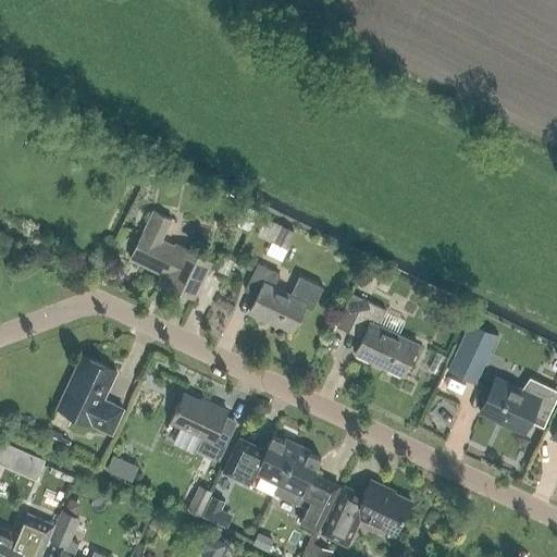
[(170,221),(152,212),(130,260),(169,279),(165,284),(194,297),(210,262),(175,245),(174,247),(161,240),(170,221)]
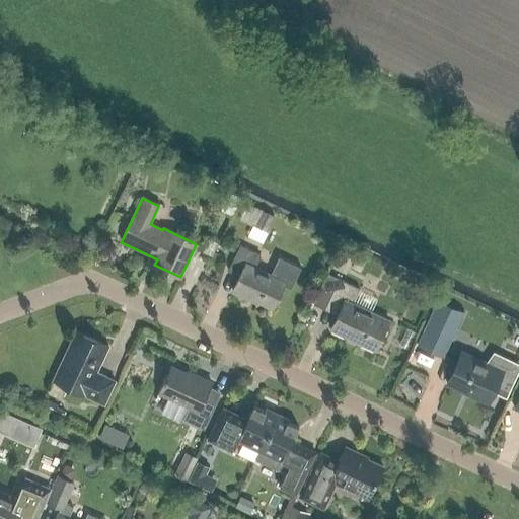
[(272,216),(262,210),(253,225),(265,231),(272,216)]
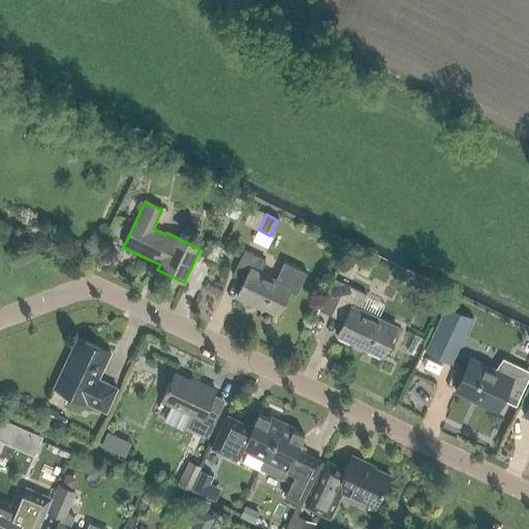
[(231,276),(243,282),(237,297),(252,305),(253,302),(277,313),(289,289),(296,292),(294,293),(297,294),(306,273),(305,272),(305,273),(284,262),(276,281),(259,273),(265,260),(244,251),(231,276)]
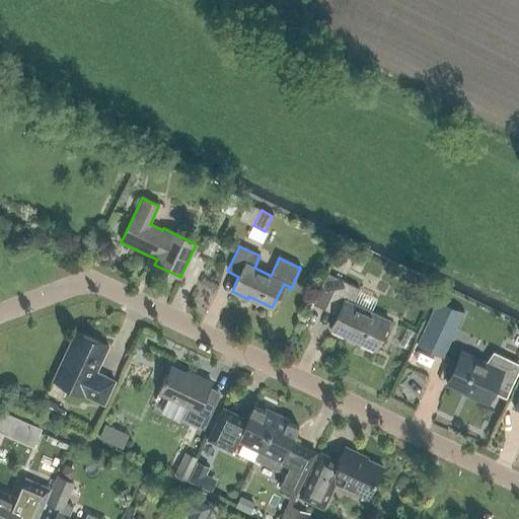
[(343,246),(332,268),(346,274),(356,252),(343,246)]
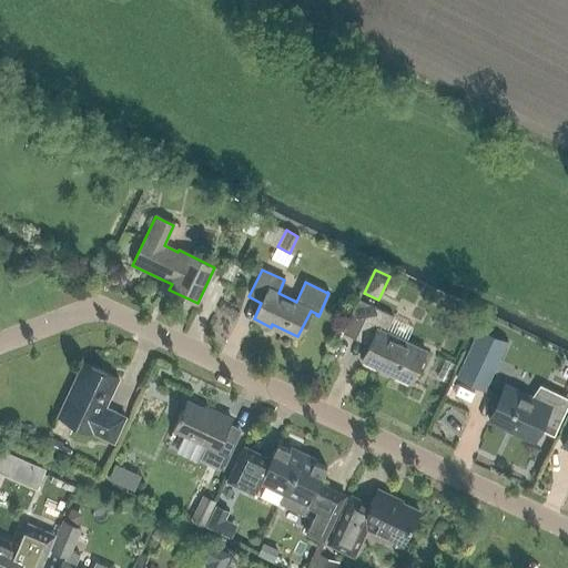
[(343,333),(368,345),(362,361),(409,383),(425,351),(385,332),(393,316),(358,300),(343,333)]
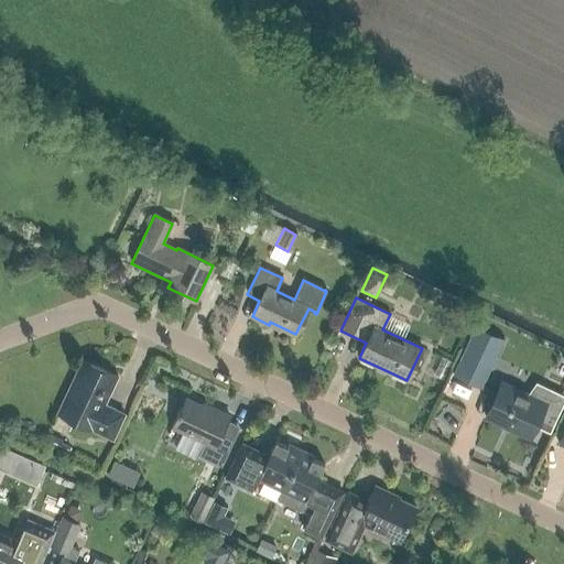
[(461,314),(457,323),(458,327),(468,332),(474,320),(461,314)]
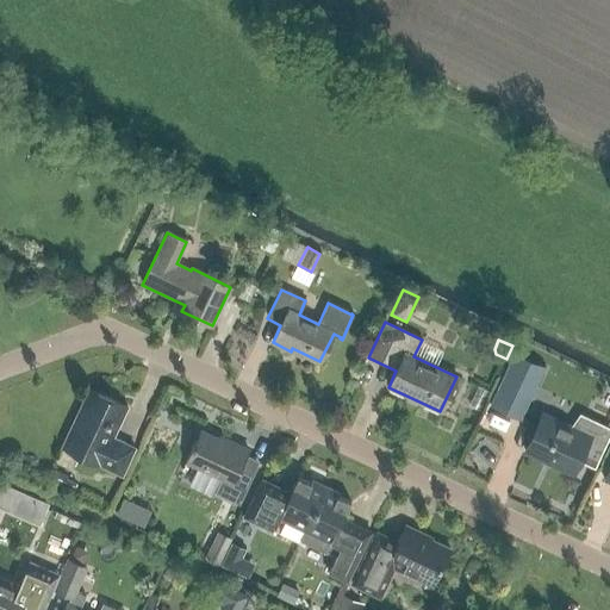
[(515,353),(498,387),(515,394),(522,398),(539,363),(515,353)]
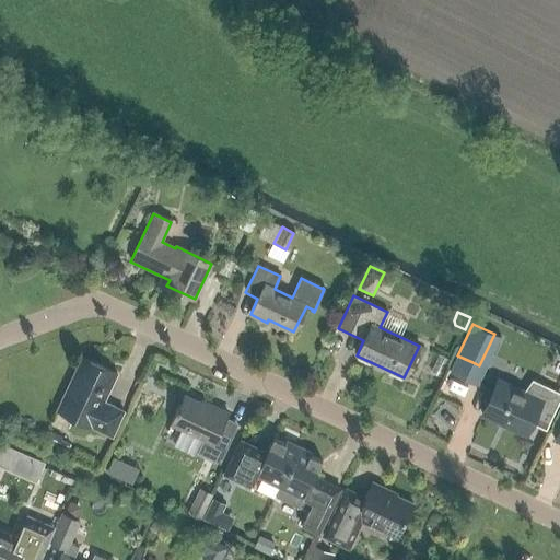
[(103,401),(116,373),(90,361),(77,389),(68,385),(57,410),(112,436),(124,411),(103,401)]
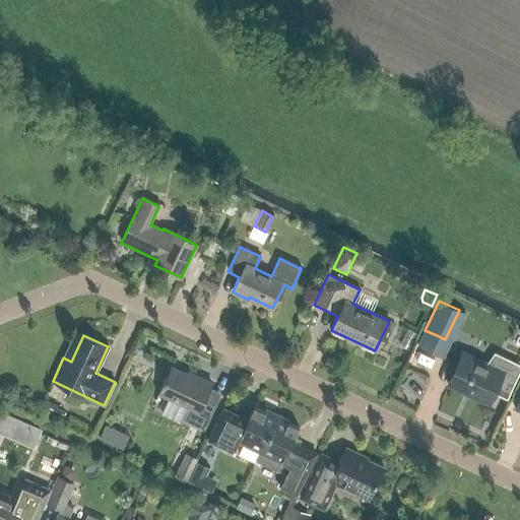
[(462,350),(447,384),(489,404),(494,392),(507,398),(519,370),(519,365),(495,352),(486,363),(462,350)]
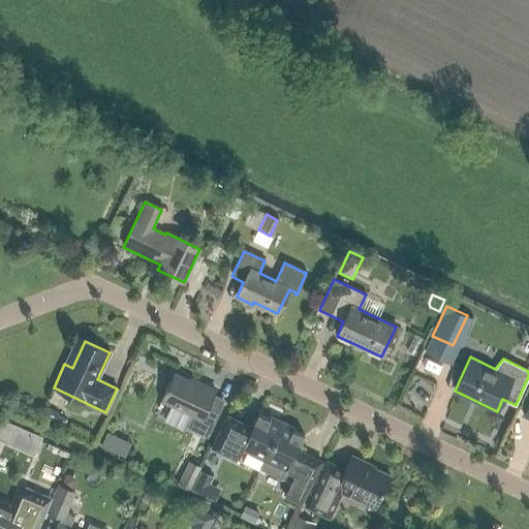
[(215,391),(198,382),(197,384),(174,373),(161,400),(192,414),(186,427),(207,436),(219,410),(208,405),(215,391)]
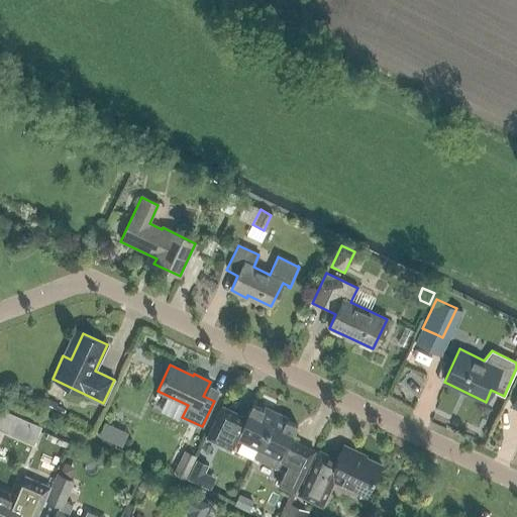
[(43,409),(54,413),(53,415),(62,418),(65,409),(45,401),(43,409)]
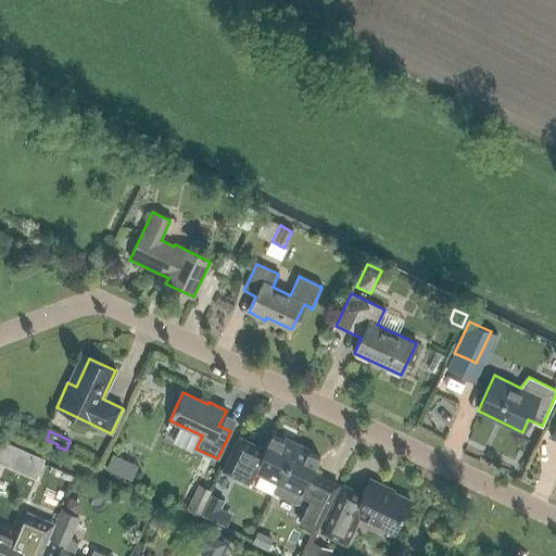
[(278,482),(297,443),(281,437),(280,439),(272,434),(265,450),(239,438),(224,471),(250,483),(255,471),(278,482)]
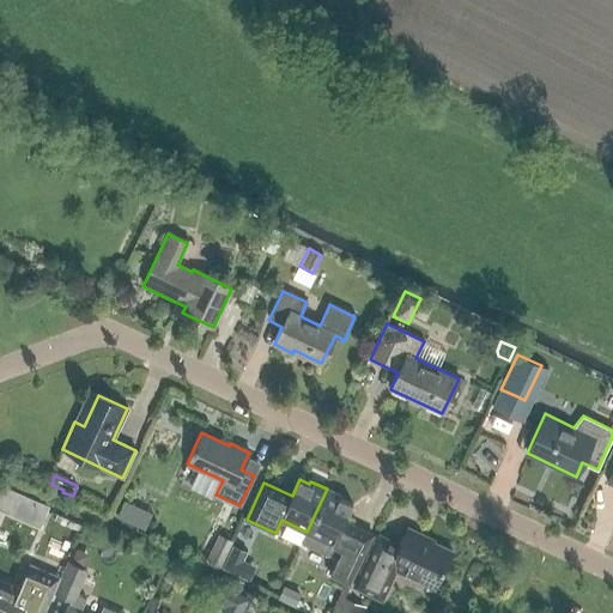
[(2,485),(0,490),(0,510),(13,516),(24,495),(2,485)]
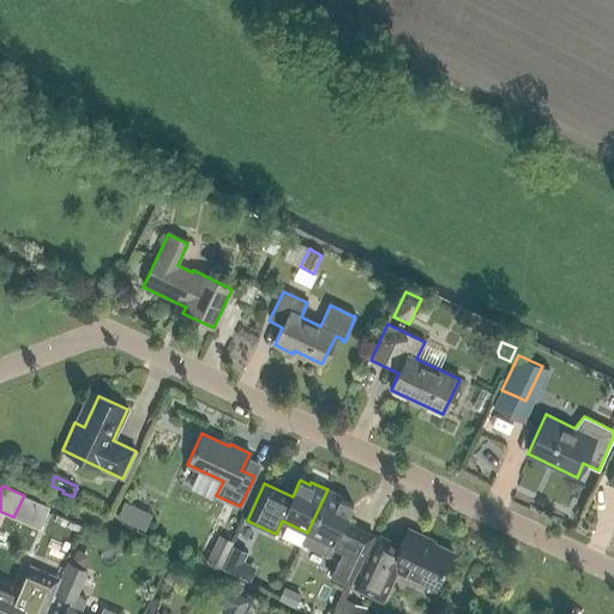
[(345,498),(327,489),(307,533),(302,545),(329,558),(331,554),(339,558),(331,576),(350,585),(374,535),(345,522),(354,505),(344,500),(345,498)]
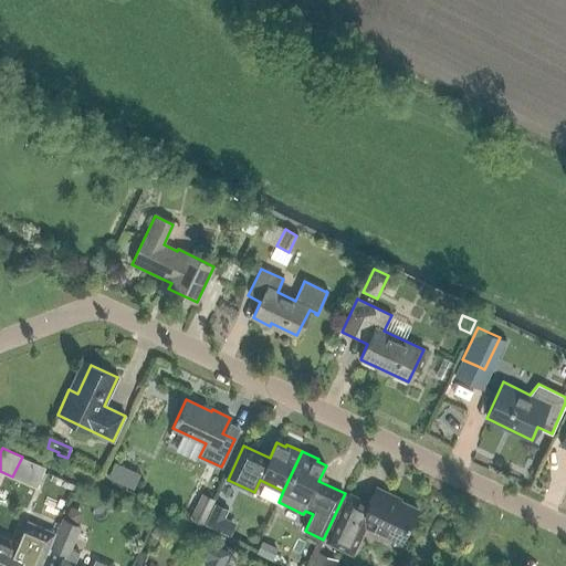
[(123,467),(115,462),(107,478),(116,482),(123,467)]
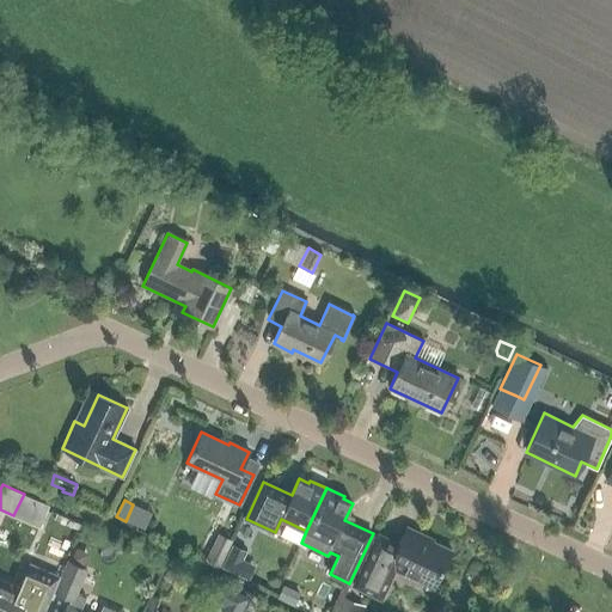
[(423,536),(407,527),(397,548),(377,538),(353,588),(380,601),(396,569),(434,587),(451,551),(422,538),(423,536)]
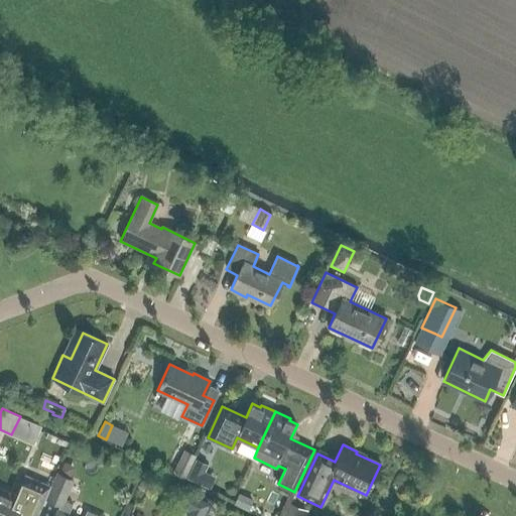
[(197,456),(184,449),(174,472),(185,478),(197,456)]
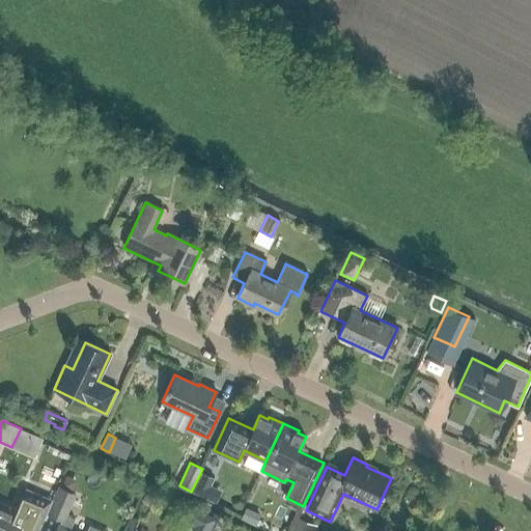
[(201,472),(192,492),(204,498),(210,485),(214,478),(201,472)]
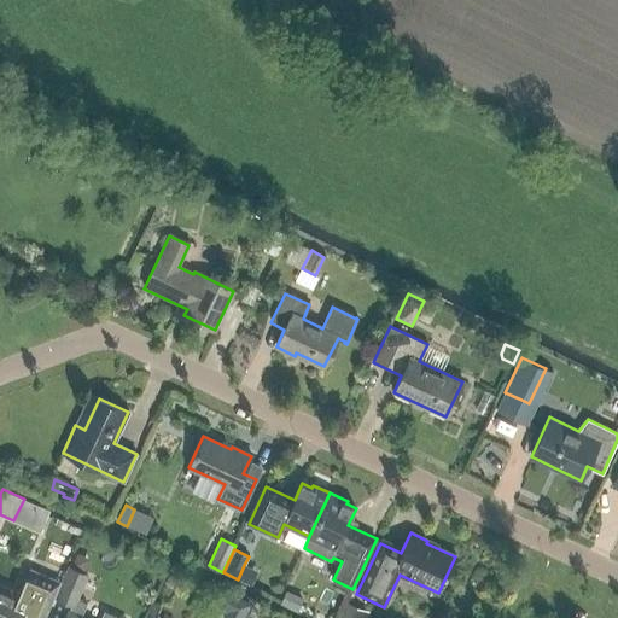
[(71,566),(83,571),(87,564),(85,558),(76,554),(71,566)]
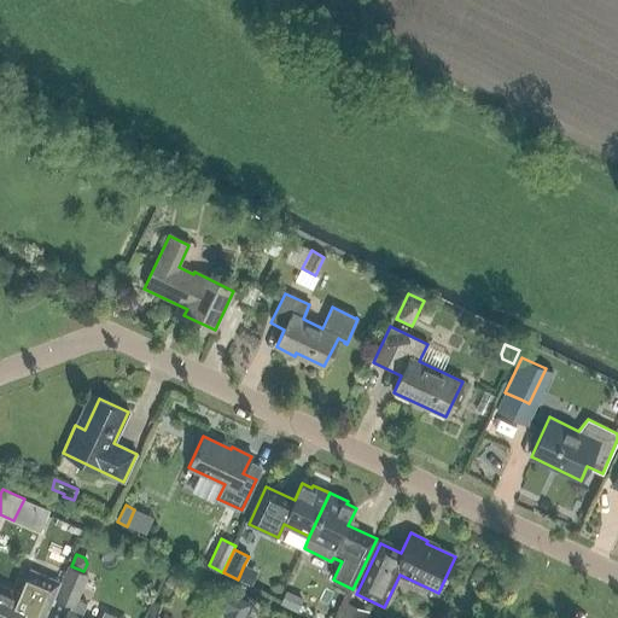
[(86,575),(69,567),(56,598),(71,605),(64,617),(117,617),(104,612),(101,617),(80,617),(87,605),(76,600),(86,575)]
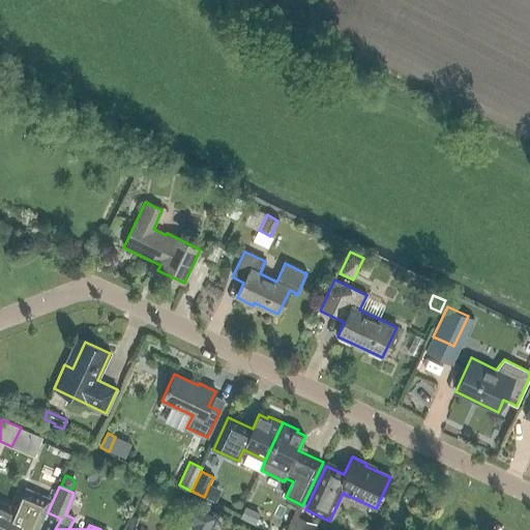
[(0,503),(0,529),(37,529),(51,500),(25,489),(17,510),(0,503)]
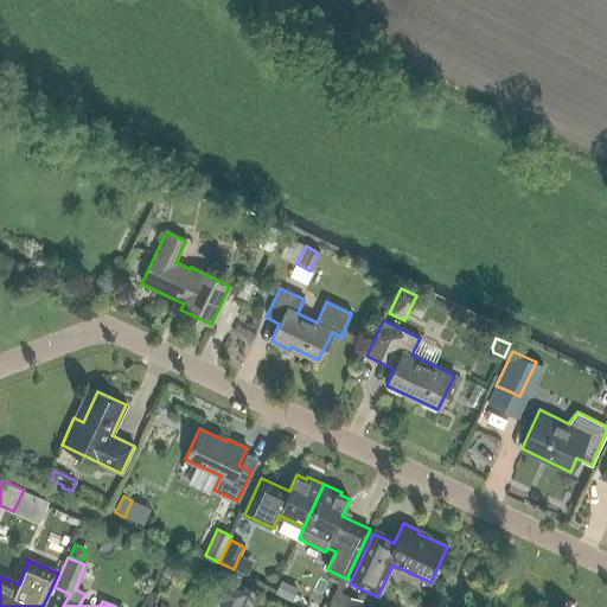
[(359,606),(363,602),(342,593),(334,606),(359,606)]
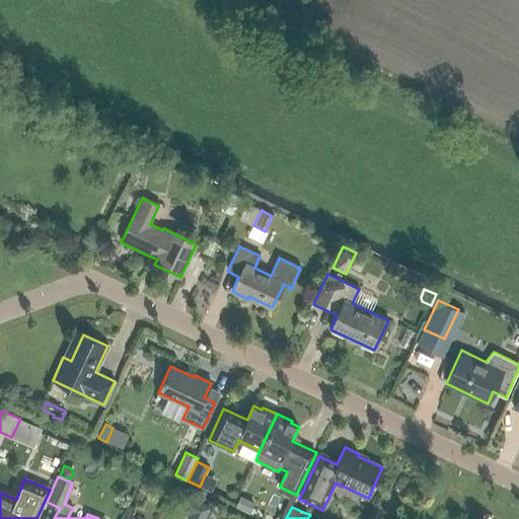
[(208,517),(211,518),(216,518),(220,512),(213,509),(208,517)]
